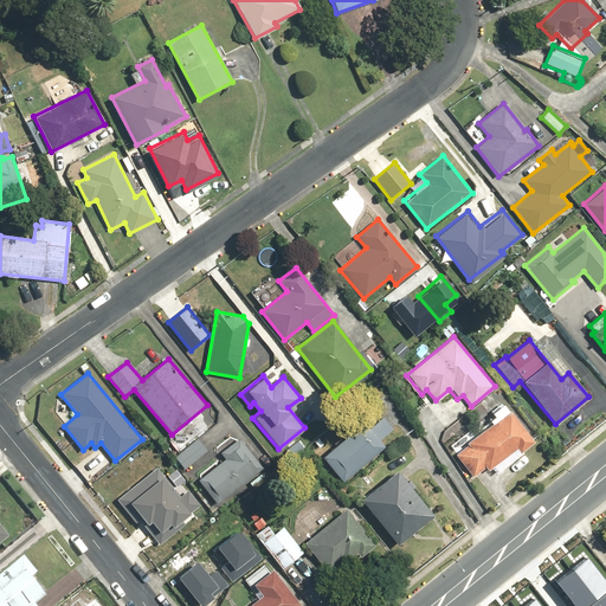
[(464,442),(466,445),(455,453),(472,477),(485,468),(488,471),(516,450),(519,455),(534,444),(504,403),(490,413),(492,416),(488,419),(490,423),(464,442)]
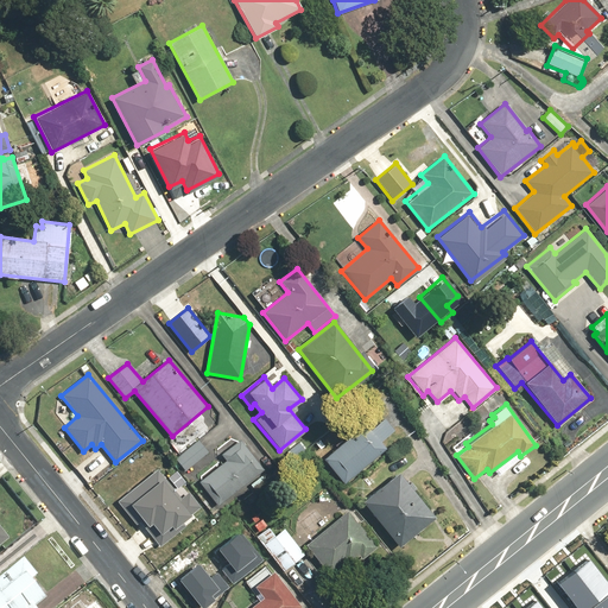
[(388,450),(365,423),(322,458),(344,486),(388,450)]
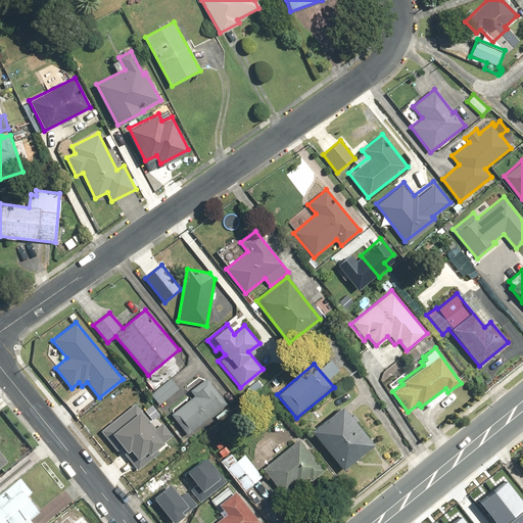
[(150,394),(158,405),(179,388),(171,378),(150,394)]
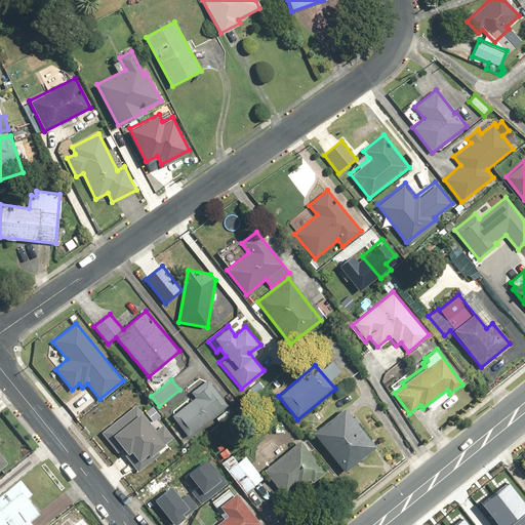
[(171,415),(188,436),(228,405),(207,379),(191,393),(195,398),(171,415)]
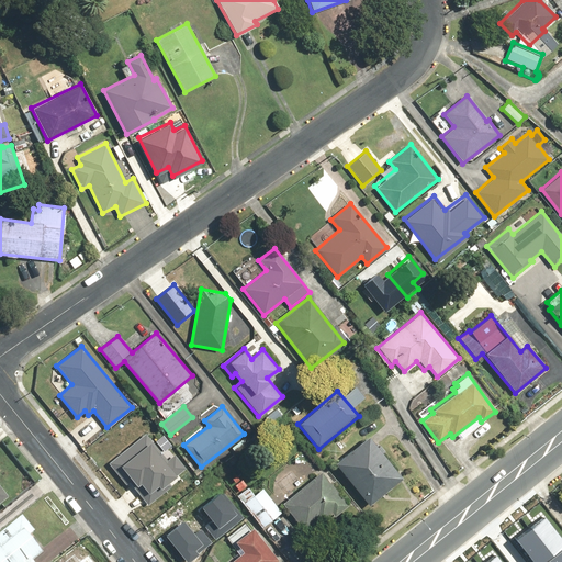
[(145,434),(109,464),(124,482),(127,480),(148,505),(171,486),(168,482),(186,468),(175,453),(167,460),(145,434)]
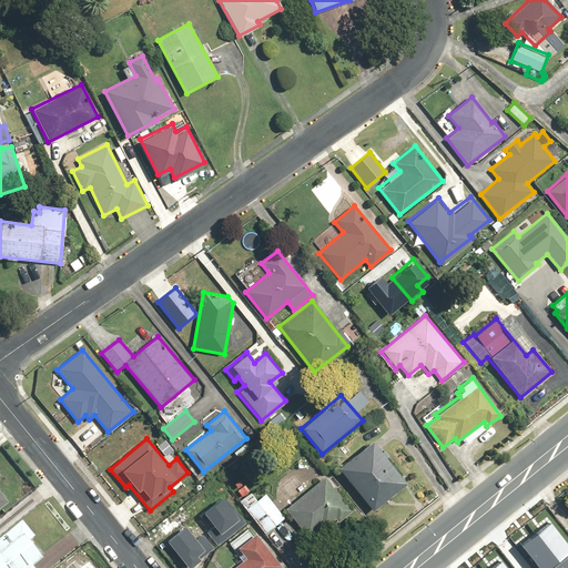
[(165,440),(158,446),(165,456),(173,449),(165,440)]
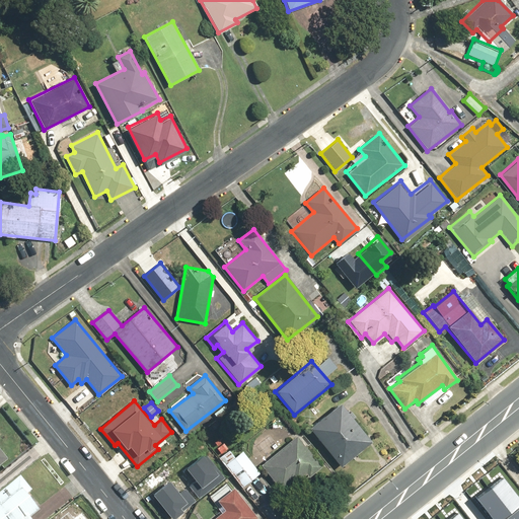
[(371,442),(339,402),(307,428),(340,467),(371,442)]
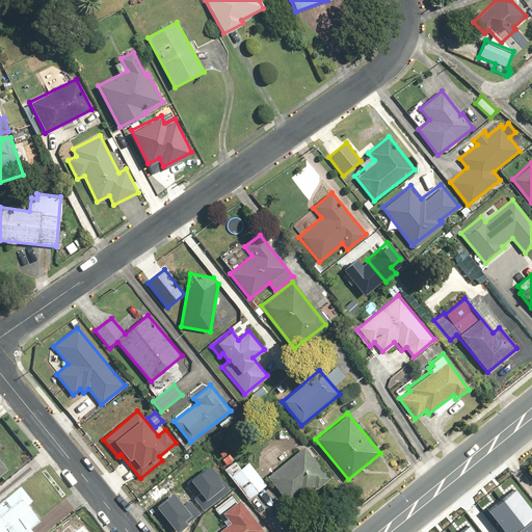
[(330,478),(303,446),(266,476),(288,502),(301,491),(303,495),(314,487),(316,489),(330,478)]
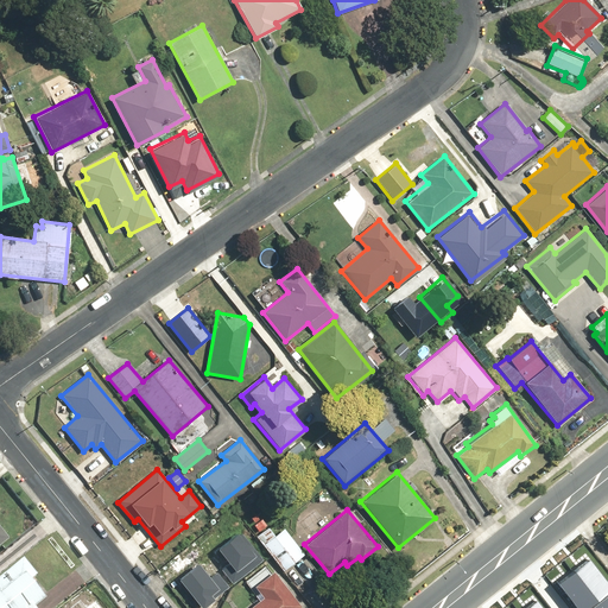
[(282,570),(304,553),(285,529),(263,545),(282,570)]
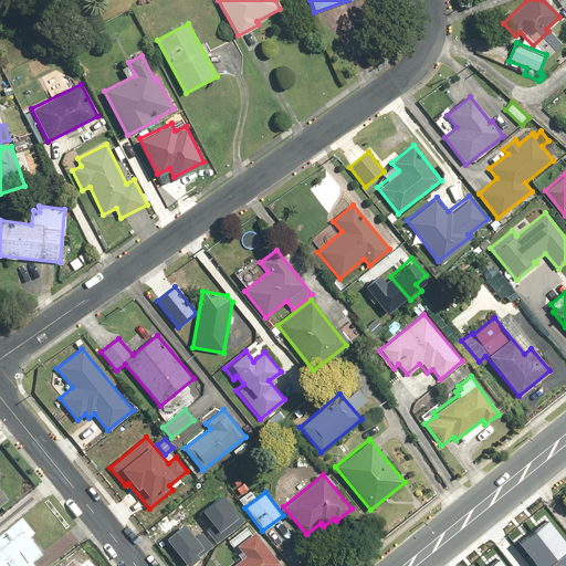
[(168,538),(187,562),(242,517),(223,494),(168,538)]
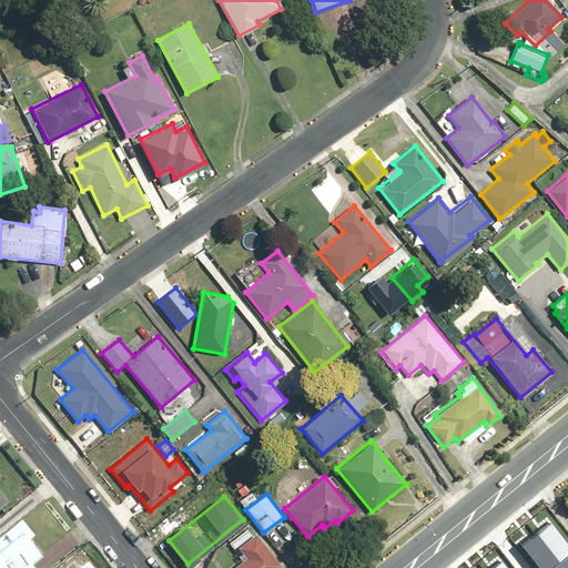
[(0,567),(32,567),(42,559),(29,541),(33,537),(21,521),(0,539),(0,567)]
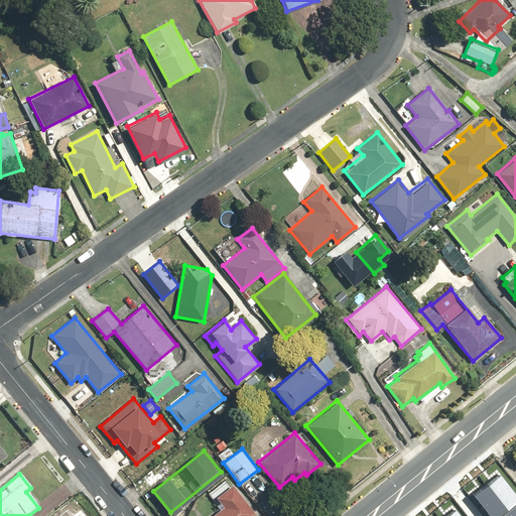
[(476,497),(491,515),(501,515),(515,504),(515,494),(501,476),(476,497)]
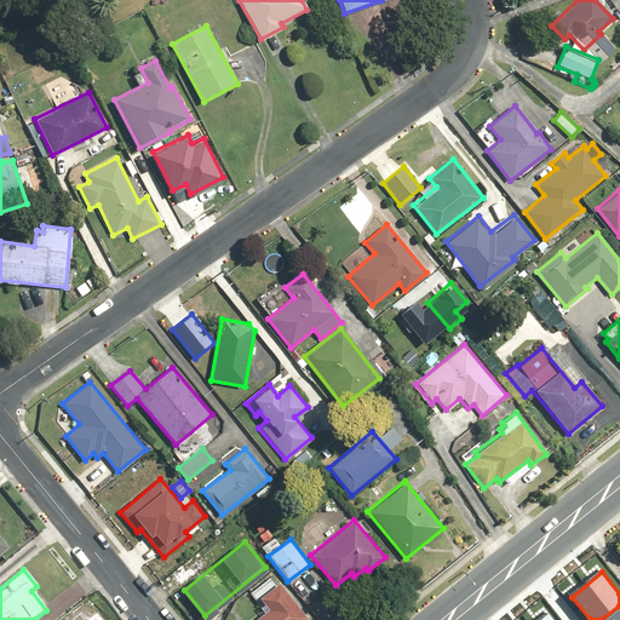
[(268,609),(254,619),(305,619),(308,619),(277,583),(259,598),(268,609)]
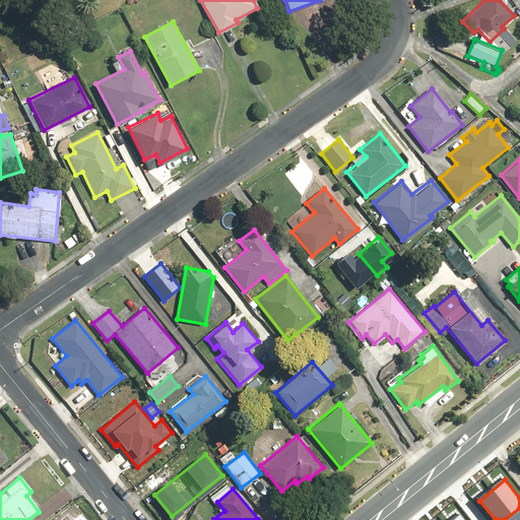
[(519,519),(519,510),(508,519),(519,519)]
